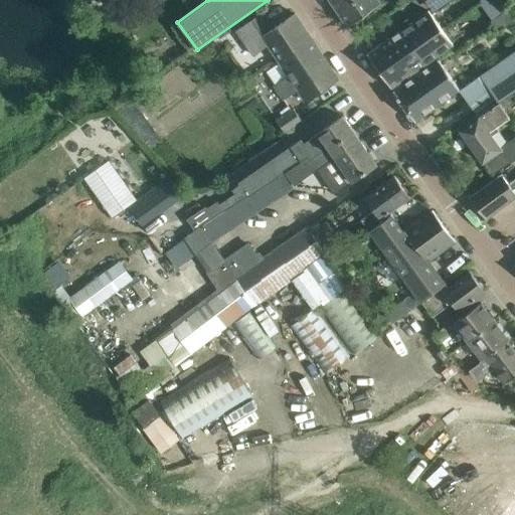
[(329,0),(347,25),(380,3),(377,0),(329,0)]
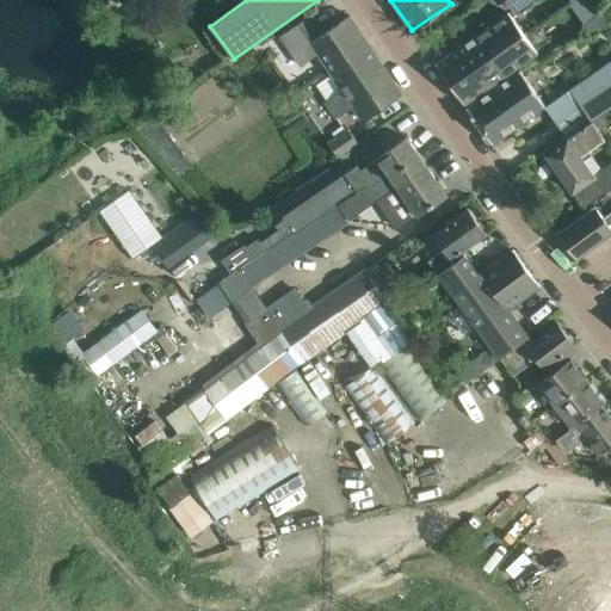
[(584,23),(581,25),(586,32),(590,38),(610,24),(606,19),(602,11),(584,23)]
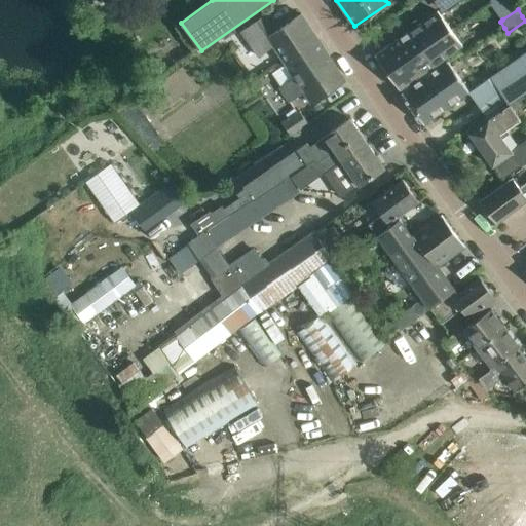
[(461,45),(441,15),(437,10),(419,24),(416,19),(406,26),(409,31),(408,31),(421,48),(433,40),(442,52),(446,50),(449,54),(461,45)]
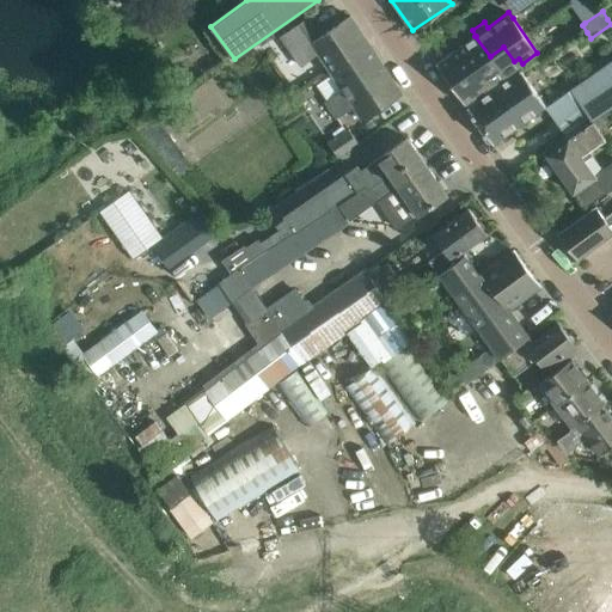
[(307,18),(281,36),(300,63),(317,53),(330,71),(342,90),(328,99),(325,101),(336,117),(353,106),(362,120),(402,93),(369,46),(350,16),(319,36),(307,18)]
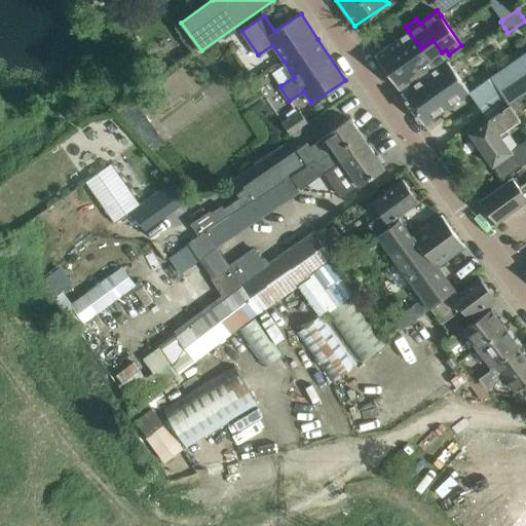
[(375,55),(399,89),(449,54),(446,50),(442,52),(433,40),(421,48),(408,31),(375,55)]
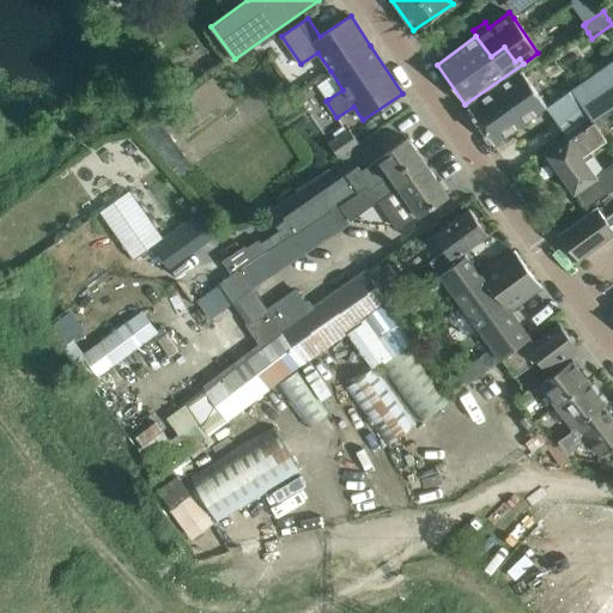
[(612,58),(546,105),(569,138),(546,155),(584,208),(612,187),(612,159),(602,168),(595,174),(586,161),(582,156),(606,139),(596,127),(612,115),(608,109),(612,104),(612,58)]
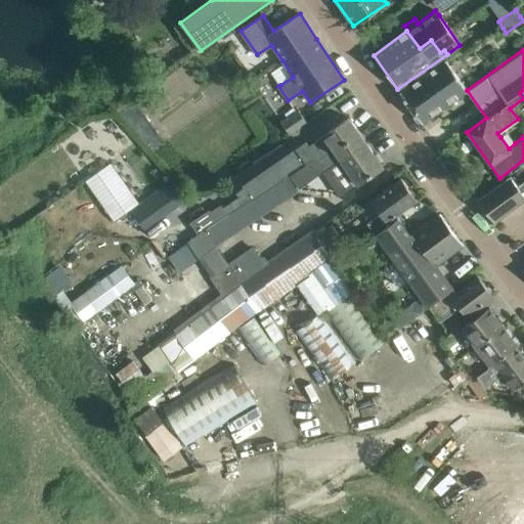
[(445,60),(400,92),(422,123),(447,104),(467,90),(448,64),(445,60)]
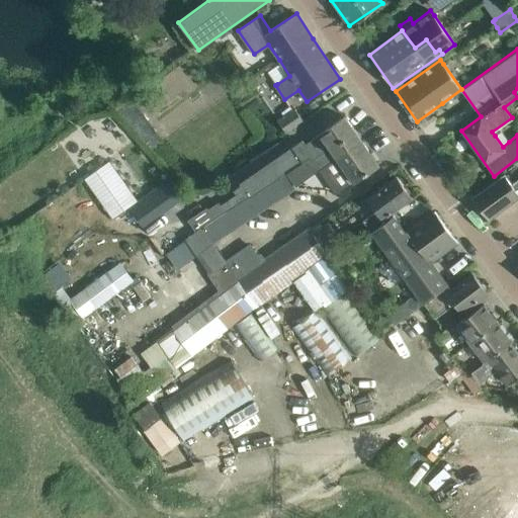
[(294,108),(291,109),(276,119),(284,132),(303,120),(294,108)]
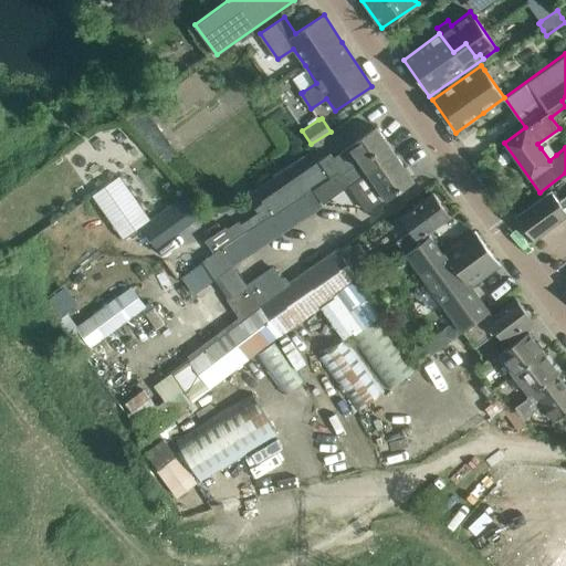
[(260,211),(240,226),(245,233),(270,218),(301,197),(313,189),(339,171),(344,169),(346,173),(360,163),(364,160),(376,153),(381,160),(383,163),(387,160),(395,154),(377,128),(334,158),(331,154),(262,202),(263,205),(258,208),(260,211)]
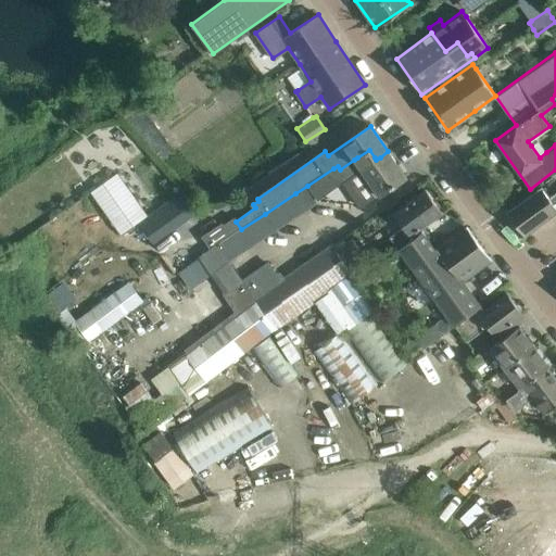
[(338,166),(333,168),(336,172),(343,181),(342,182),(343,185),(361,209),(362,207),(379,196),(406,176),(405,176),(388,151),(380,158),(376,160),(375,158),(369,150),(357,158),(354,160),(340,169),(338,166)]
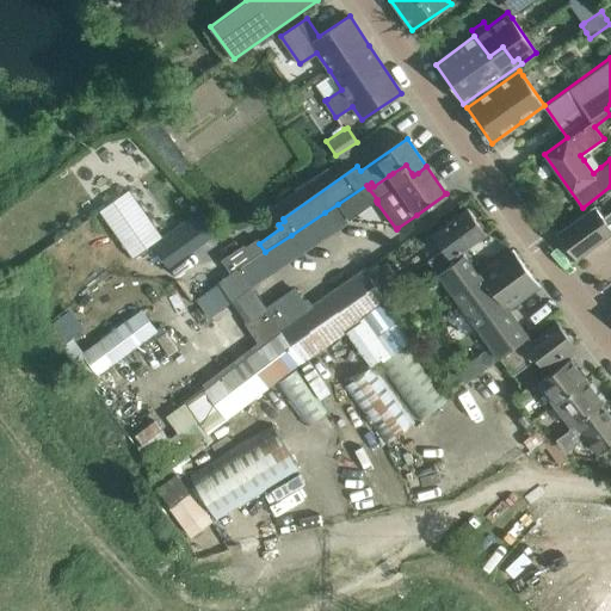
[(338,204),(350,222),(377,203),(376,201),(377,199),(369,189),(366,185),(338,204)]
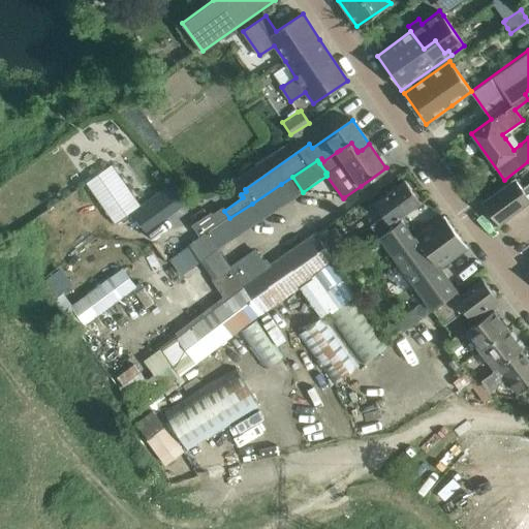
[(110,162),(84,180),(114,222),(129,212),(139,205),(110,162)]
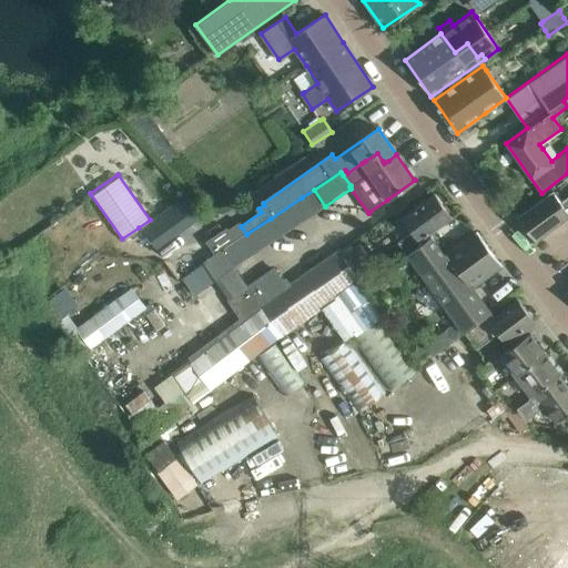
[(325,206),(322,202),(314,190),(302,198),(311,210),(317,212),(325,206)]
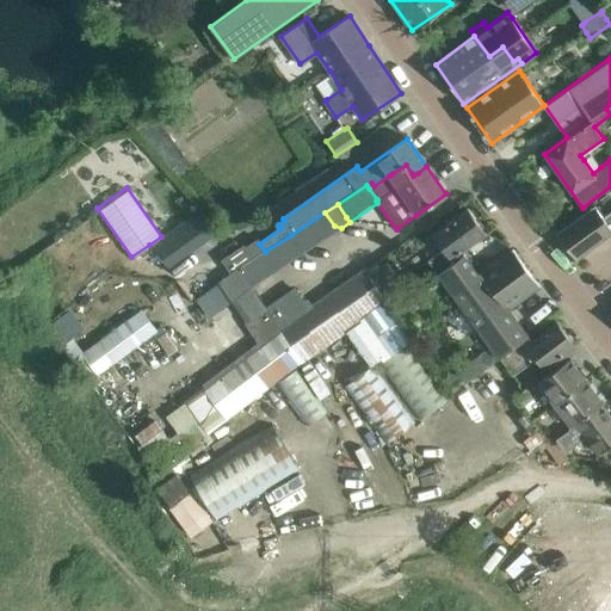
[(594,207),(556,234),(576,260),(576,259),(610,233),(610,211),(603,217),(594,207)]
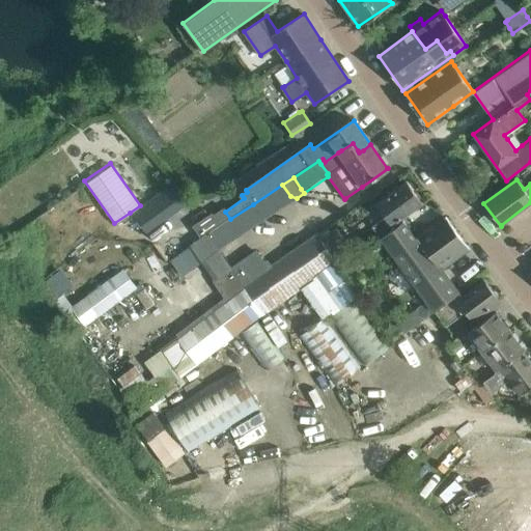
[(140,205),(130,213),(146,236),(192,205),(174,182),(140,205)]
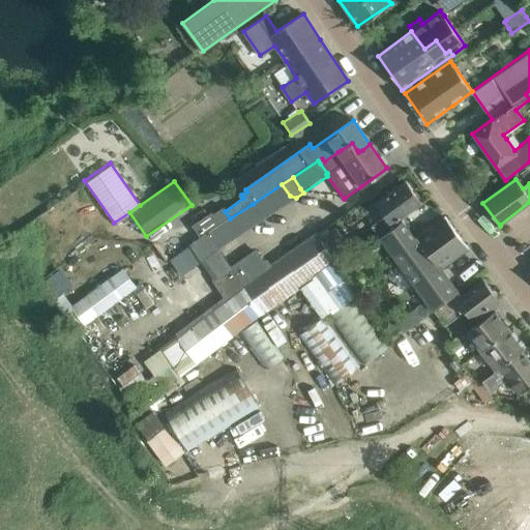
[(377,234),(421,202),(406,181),(375,203),(384,216),(371,226),(377,234)]
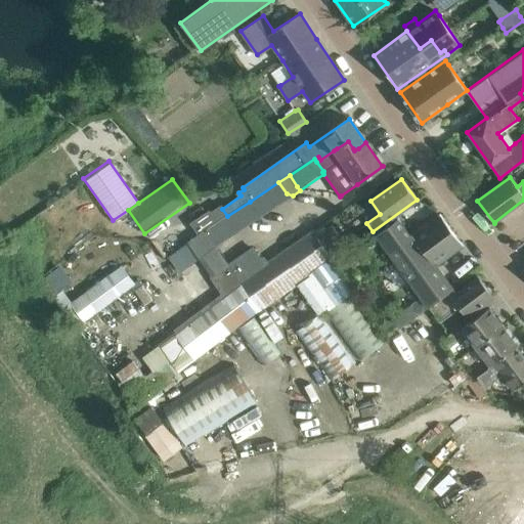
[(260,217),(261,218),(293,195),(287,193),(278,182),(250,202),(260,217)]
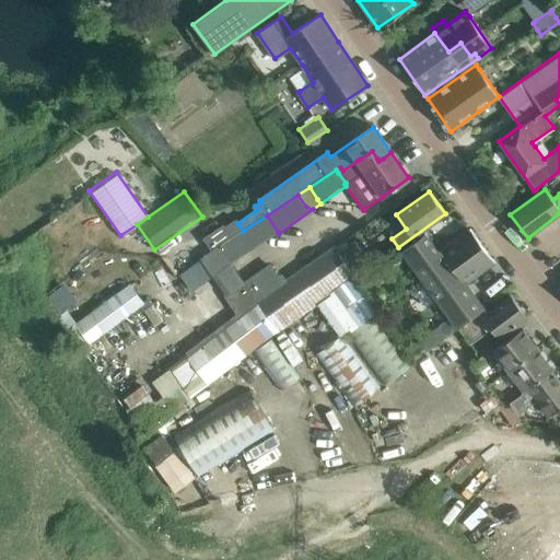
[(243,231),(240,233),(246,244),(256,246),(278,232),(267,216),(243,231)]
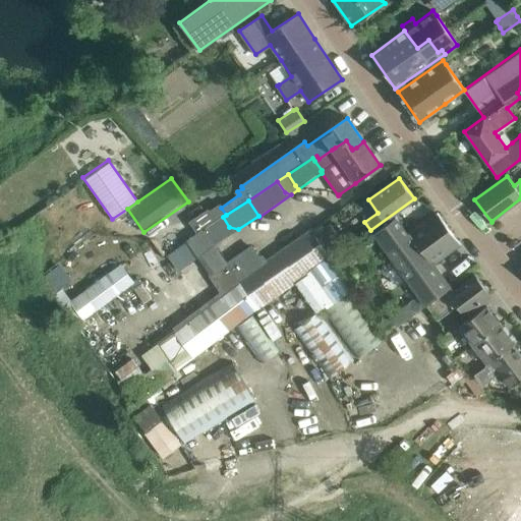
[(207,211),(188,223),(196,234),(205,229),(218,220),(211,210),(209,212),(207,211)]
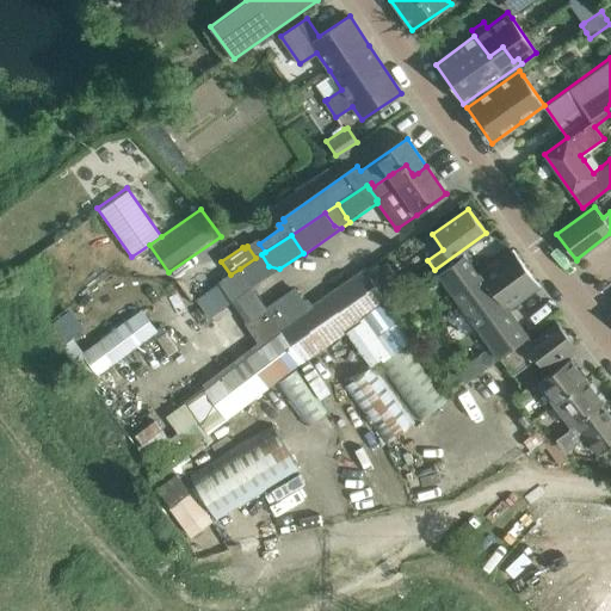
[(463,255),(438,273),(455,296),(492,345),(456,371),(466,383),(492,363),(500,357),(514,347),(529,337),(508,309),(539,287),(512,250),(477,275),(463,255)]
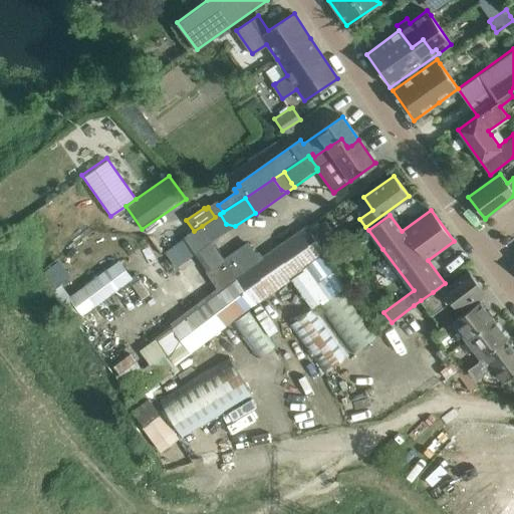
[(215,217),(202,226),(211,241),(225,232),(226,224),(220,214),(215,217)]
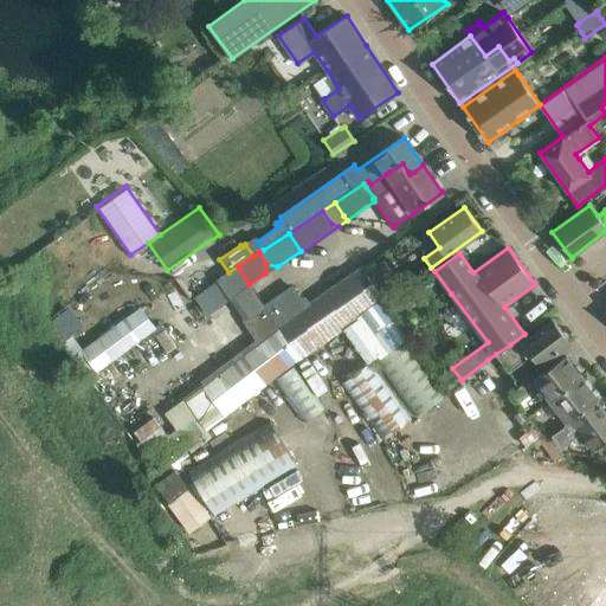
[(384,262),(368,274),(385,298),(401,287),(384,262)]
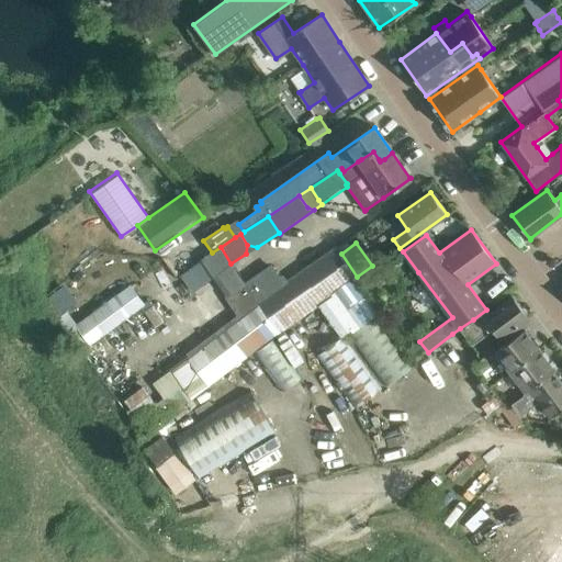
[(212,253),(202,261),(214,277),(232,265),(221,247),(212,253)]
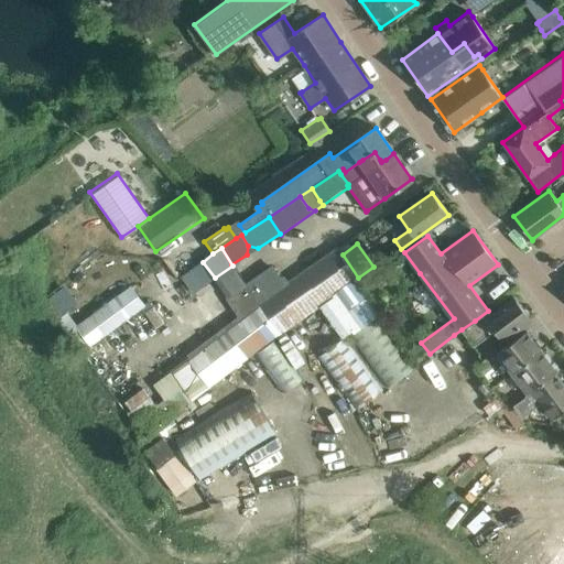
[(272,264),(245,283),(246,285),(280,334),(359,279),(358,278),(343,255),(342,255),(338,250),(290,284),(284,277),(280,275),(272,264)]
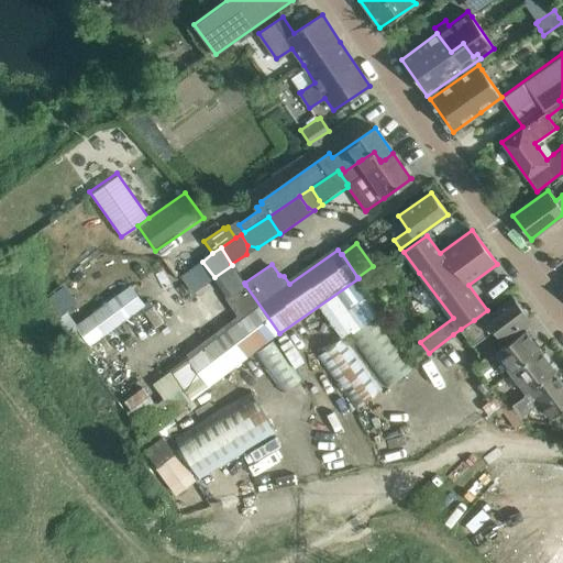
[(212,279),(214,277),(202,262),(180,278),(194,294),(212,279)]
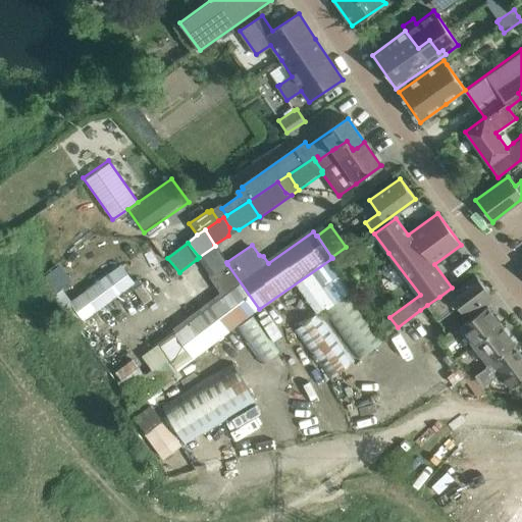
[(197,259),(210,277),(227,264),(226,262),(215,246),(199,257),(197,259)]
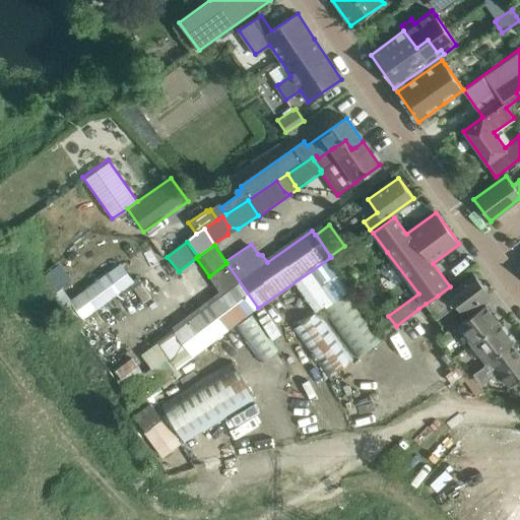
[(174,330),(157,342),(177,369),(213,341),(236,325),(254,312),(258,308),(226,263),(209,276),(219,290),(172,327),(174,330)]
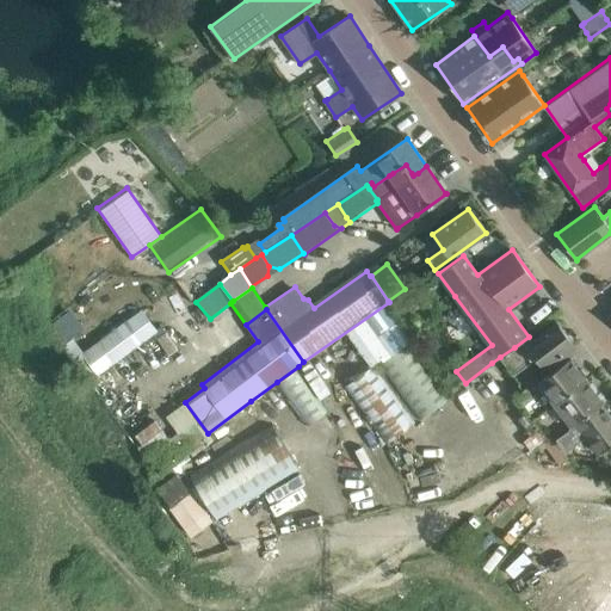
[(48,327),(62,347),(85,331),(72,312),(48,327)]
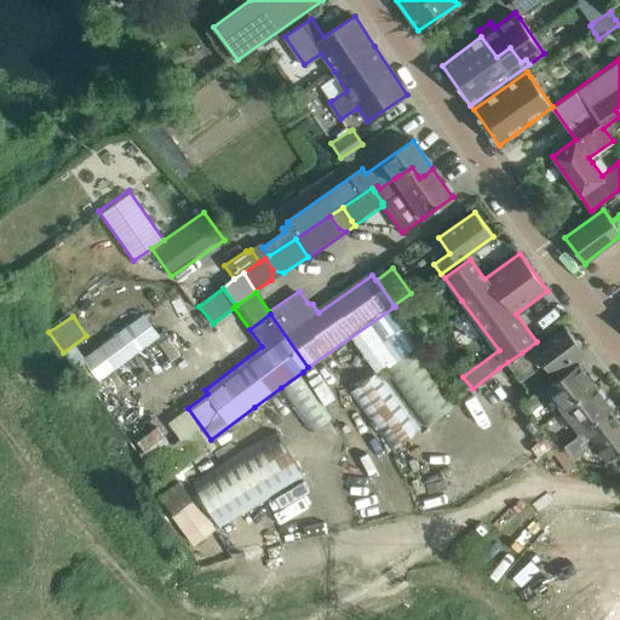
[(98,350),(86,359),(101,378),(113,369),(153,340),(159,336),(144,316),(98,350)]
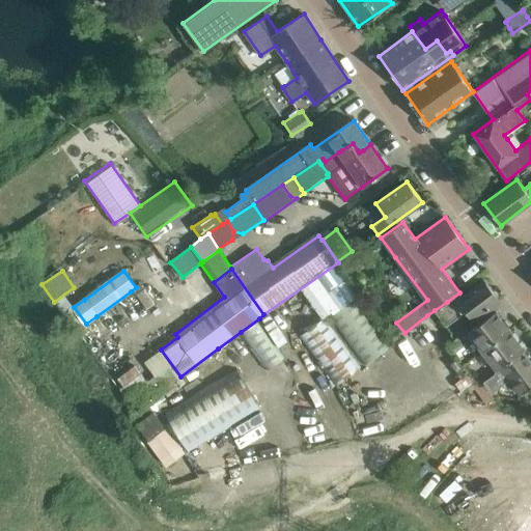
[(447,302),(435,310),(446,326),(465,311),(472,320),(499,301),(484,281),(463,297),(459,292),(447,302)]
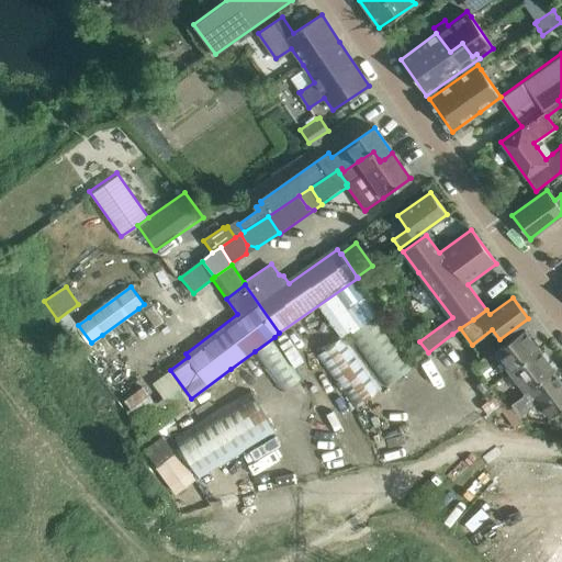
[(152,307),(144,313),(155,328),(163,323),(152,307)]
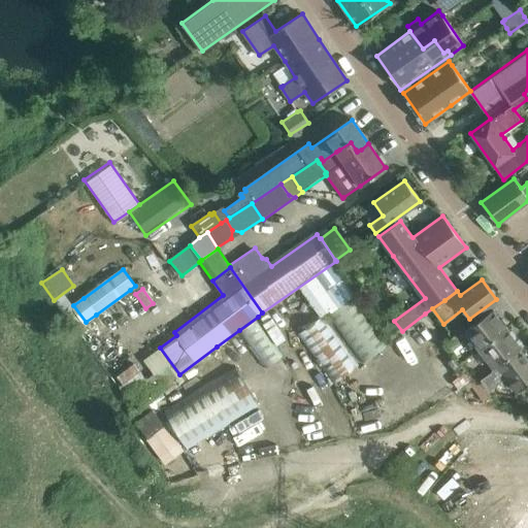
[(389,343),(353,295),(328,314),(363,361),(389,343)]
